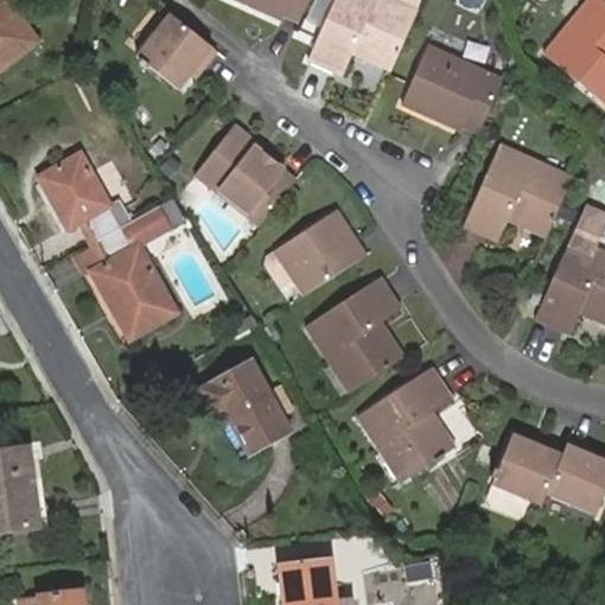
[(0,58),(38,30),(16,0),(0,0),(0,58)]
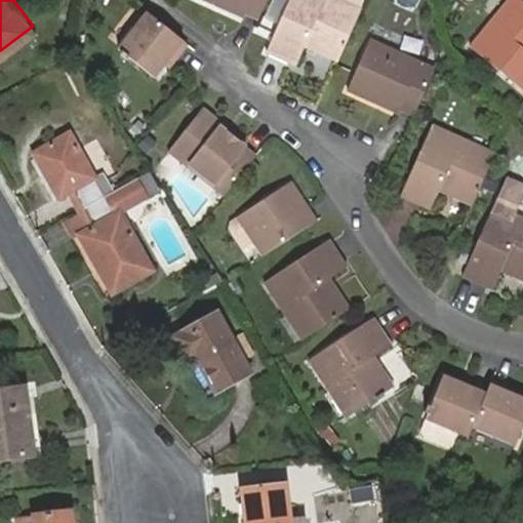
[(258,15),(266,0),(209,0),(218,4),(220,0),(224,0),(243,8),(258,15)]
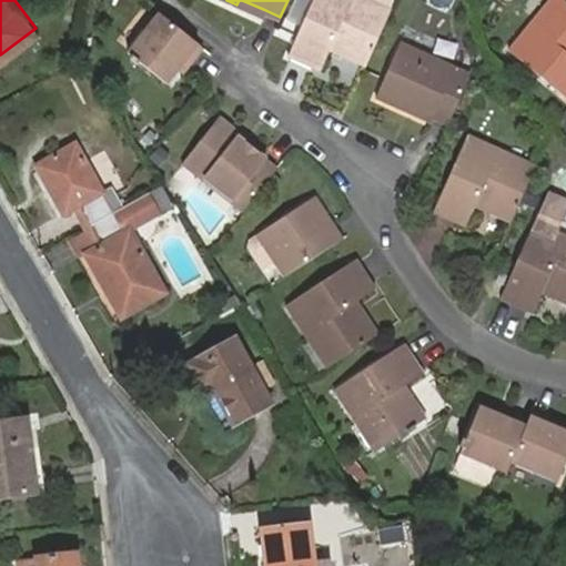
[(260,16),(263,9),(242,0),(239,0),(236,4),(260,16)]
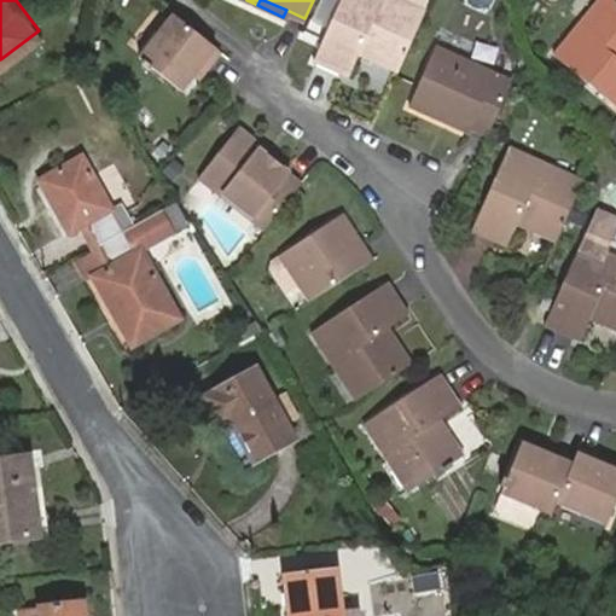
[(400,68),(424,16),(391,1),(391,0),(342,0),(318,58),(352,74),(361,51),(400,68)]
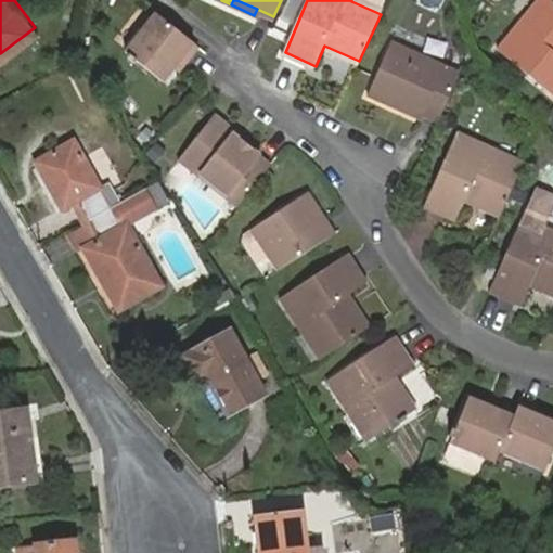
[(381,14),(384,5),(372,0),(351,0),(351,1),(381,14)]
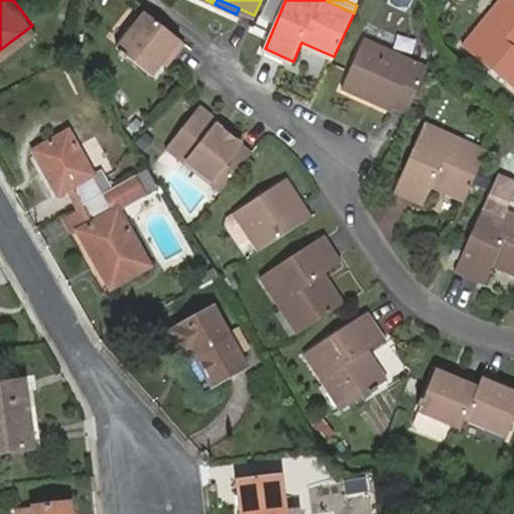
[(505,0),(490,19),(484,14),(462,41),(513,84),(513,0),(505,0)]
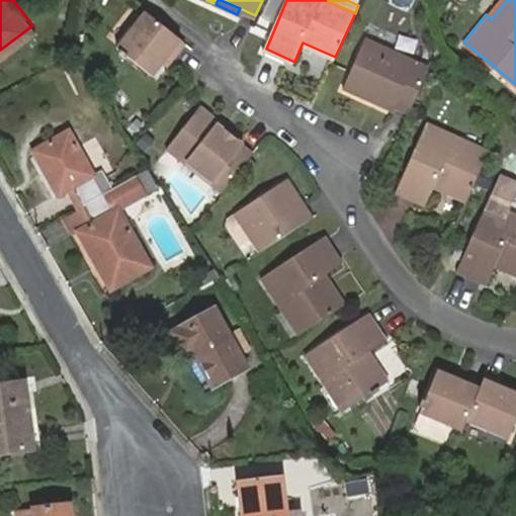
[(497,0),(486,14),(492,19),(507,0),(497,0)]
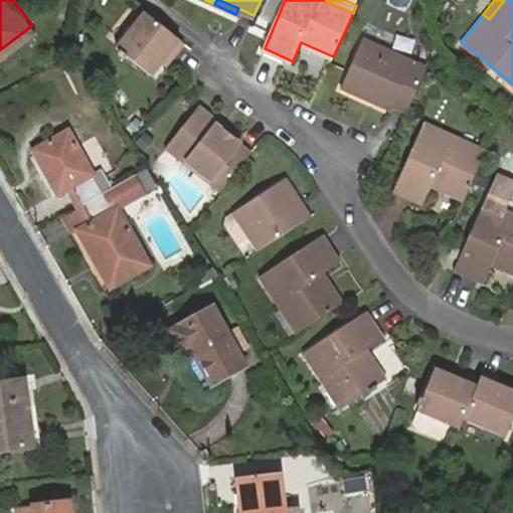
[(182,40),(142,8),(114,44),(149,71),(158,59),(168,47),(173,51),(182,40)]
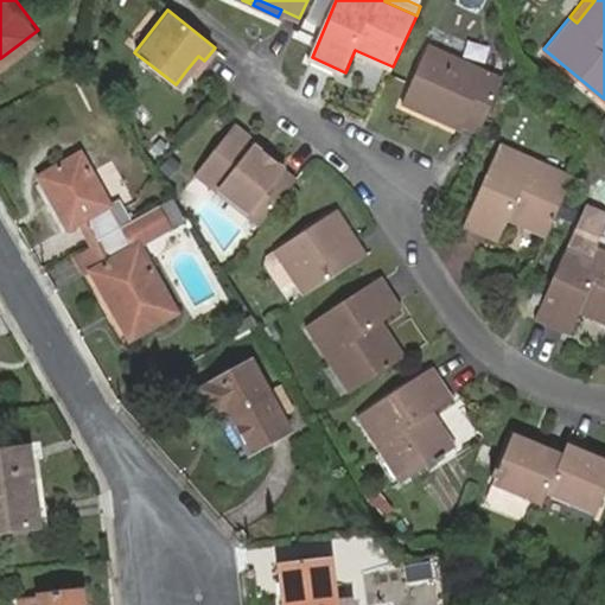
[(481,127),(503,75),(427,40),(401,100),(435,115),(438,109),(463,119),(481,127)]
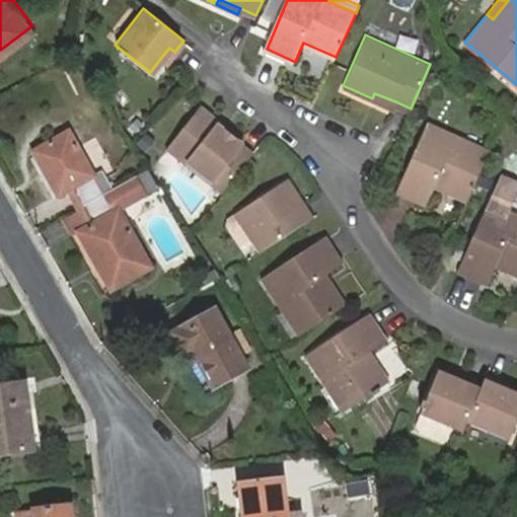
[(166,64),(174,52),(169,48),(159,60),(166,64)]
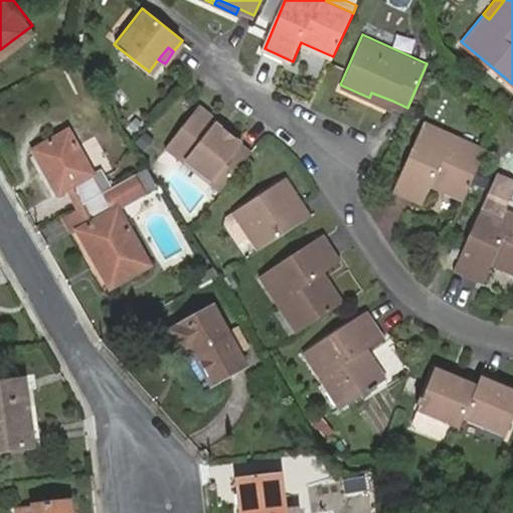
[(371,93),(369,98),(389,107),(392,101),(371,93)]
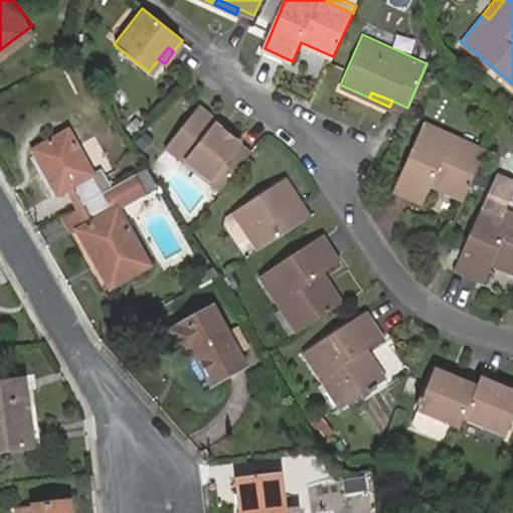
[(220,189),(251,150),(238,139),(220,125),(224,119),(200,101),(165,146),(220,189)]
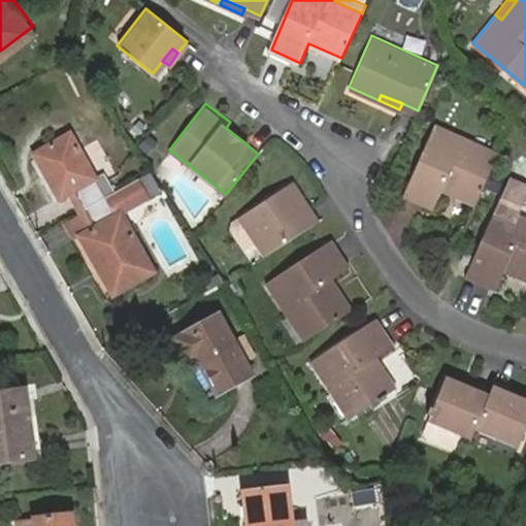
[(226,128),(244,142),(250,137),(230,122),(226,128)]
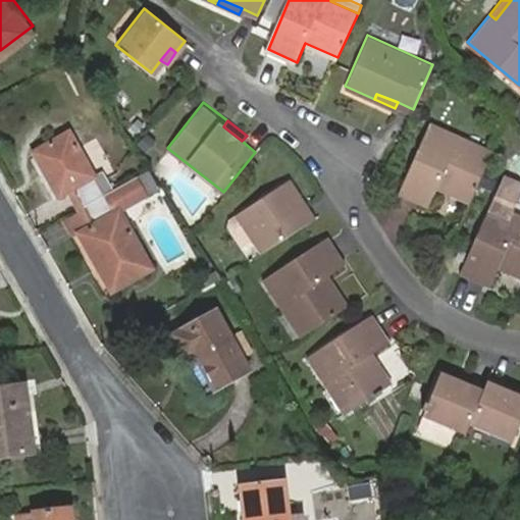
[(469,201),(488,157),(460,144),(463,137),(429,121),(400,192),(427,205),(435,187),(469,201)]
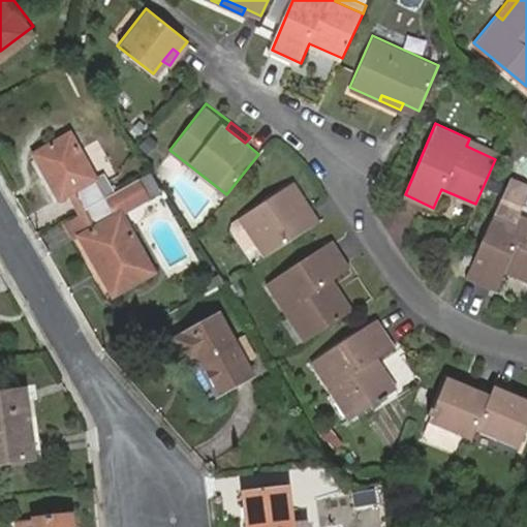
[(72,182),(82,197),(103,185),(68,125),(32,144),(58,189),(72,182)]
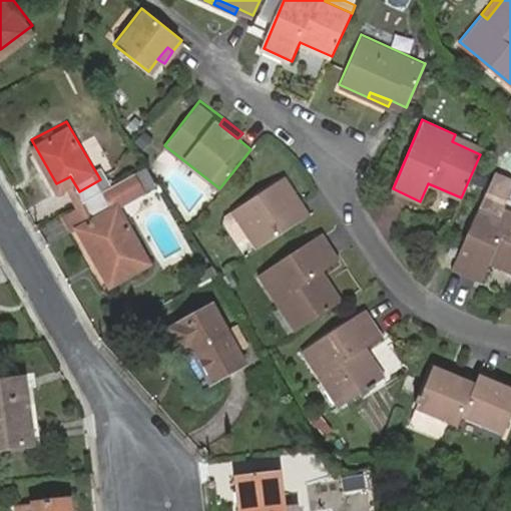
[(480,154),(484,146),(455,134),(452,141),(480,154)]
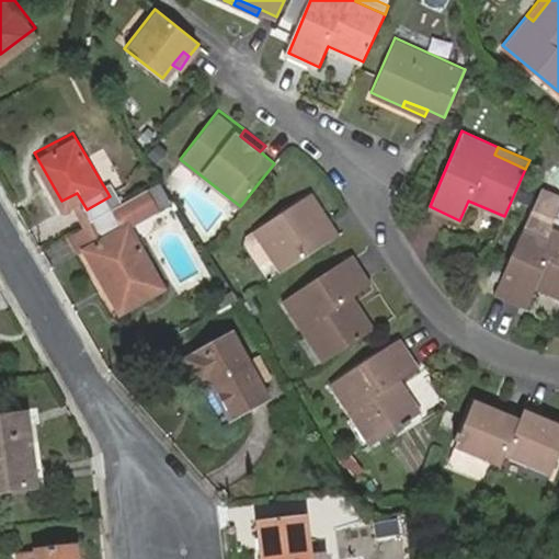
[(157,183),(143,191),(155,210),(169,202),(157,183)]
